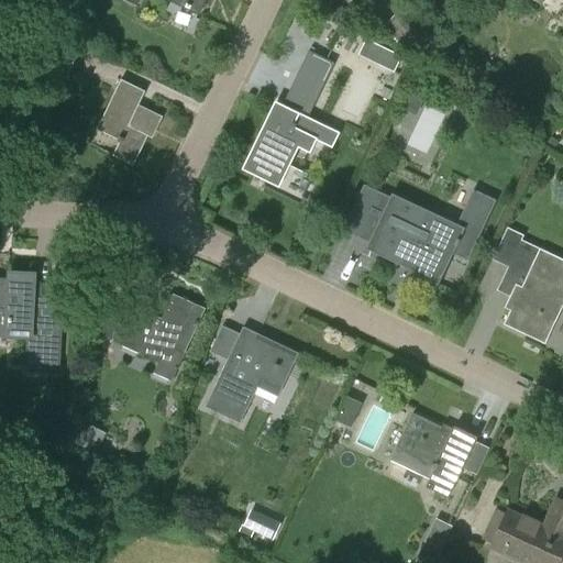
[(163,0),(199,17),(207,0),(163,0)]
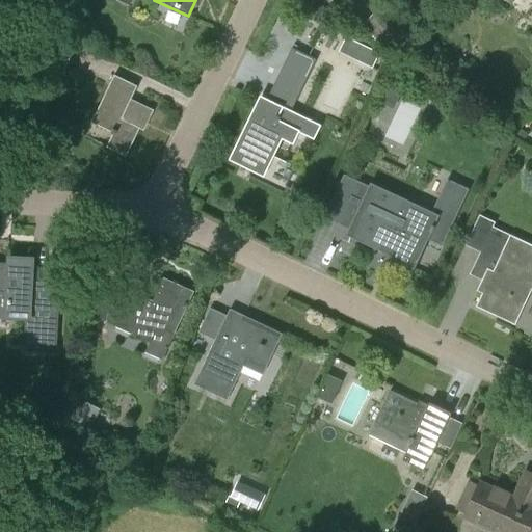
[(381,11),(365,30),(393,55),(409,36),(381,11)]
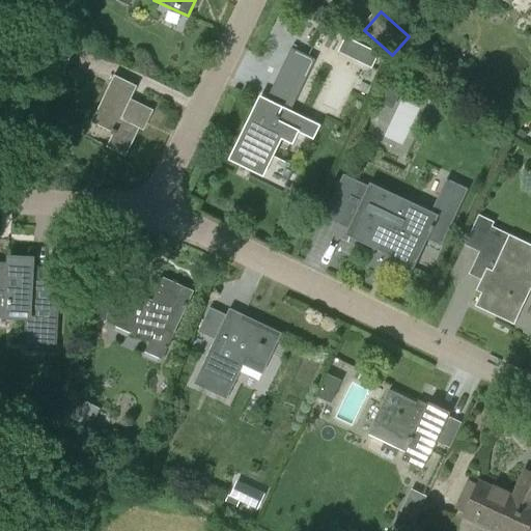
[(291,48),(289,53),(289,54),(282,68),(296,76),(298,73),(307,77),(315,60),(291,48)]
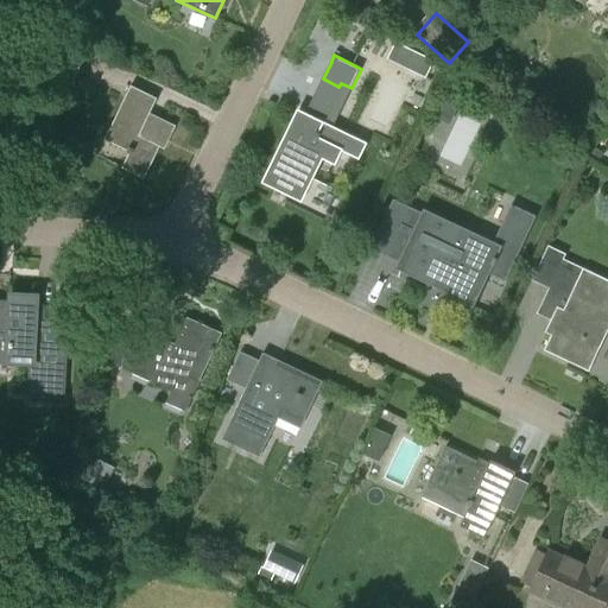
[(428,80),(436,63),(418,55),(410,70),(428,80)]
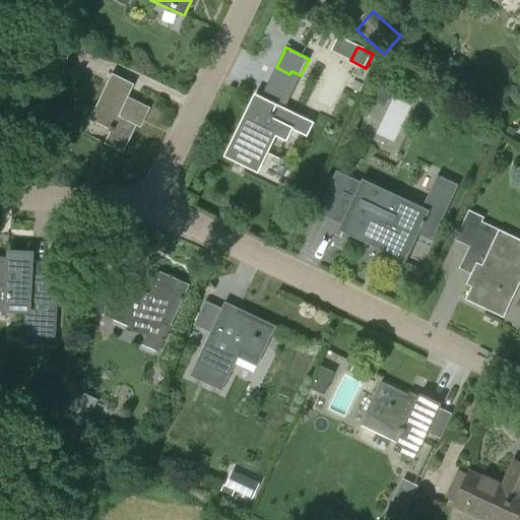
[(129,98),(135,84),(112,73),(89,120),(111,130),(105,143),(123,152),(140,117),(145,119),(150,108),(129,98)]
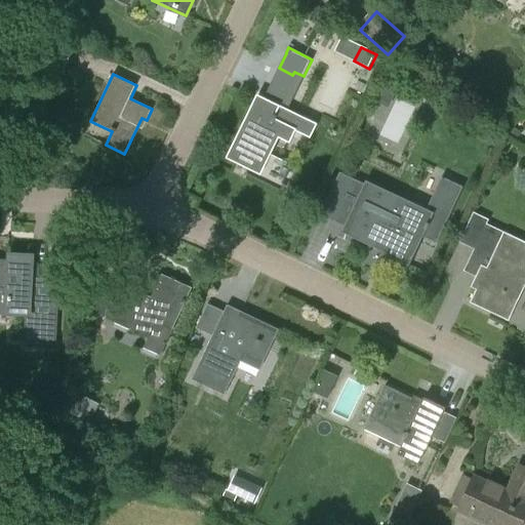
[(387,75),(380,86),(392,91),(398,80),(387,75)]
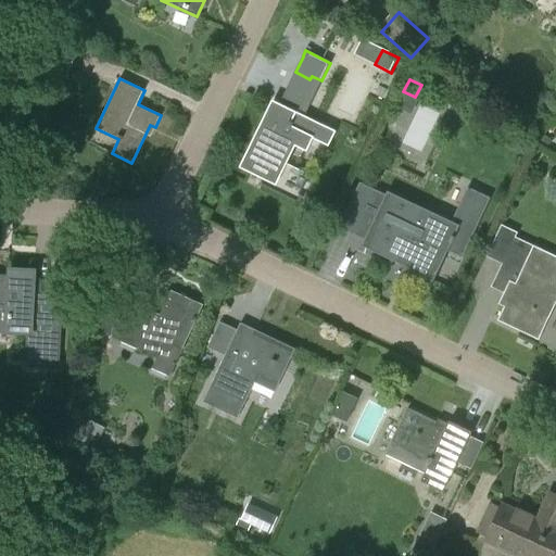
[(270,123),(264,119),(240,168),(263,179),(260,186),(295,203),(310,175),(314,165),(303,160),(306,152),(314,137),(318,128),(277,109),(270,123)]
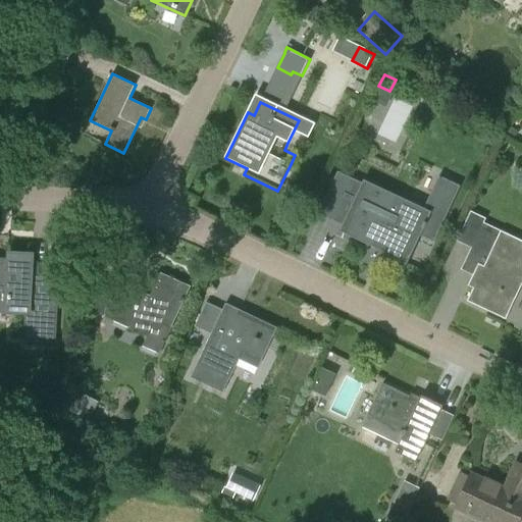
[(337,171),(327,194),(351,205),(342,225),(344,226),(390,248),(384,262),(404,271),(414,250),(413,249),(419,236),(434,243),(452,204),(451,204),(430,194),(422,212),(400,201),(402,198),(363,180),(362,184),(337,171)]
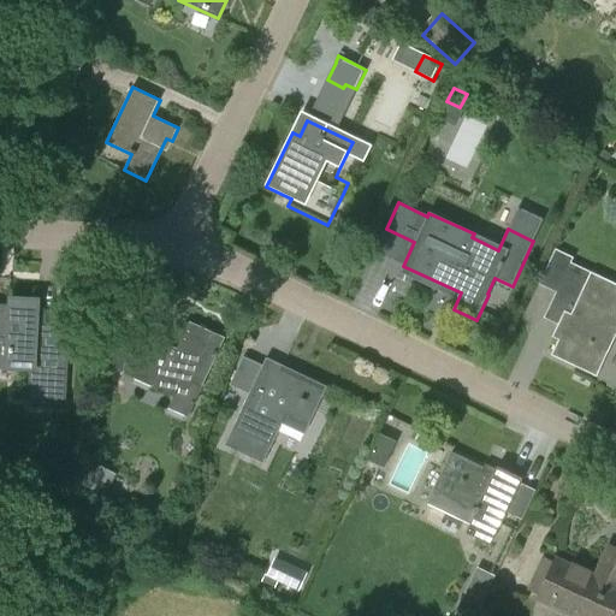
[(539,286),(558,295),(546,319),(560,326),(555,337),(561,339),(554,355),(598,377),(615,341),(615,283),(574,262),(575,260),(556,250),(539,286)]
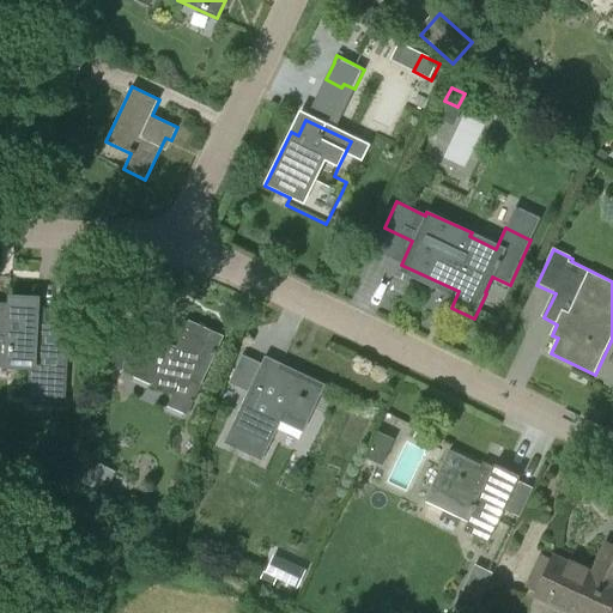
[(11,310),(0,309),(0,357),(8,358),(7,365),(32,368),(31,396),(66,399),(71,316),(37,314),(38,299),(11,298),(11,310)]
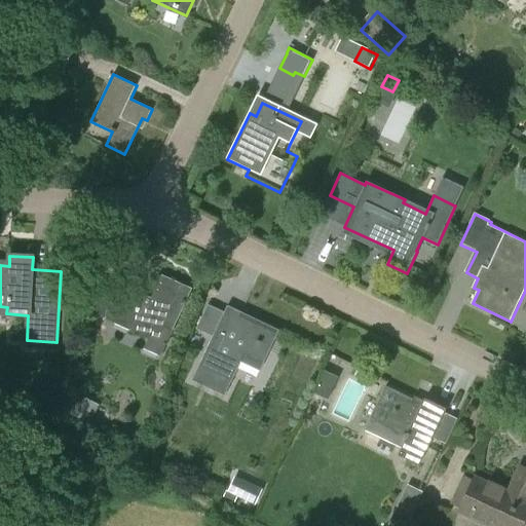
[(130,331),(136,320),(154,329),(146,345),(144,349),(160,358),(162,352),(192,289),(161,275),(151,298),(144,295),(145,278),(119,276),(117,302),(108,301),(107,320),(130,331)]
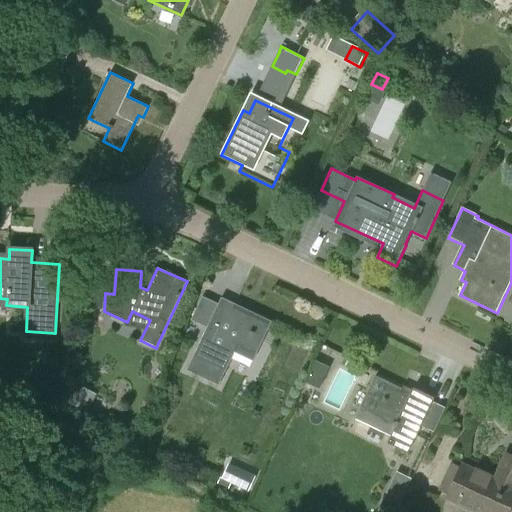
[(255,354),(271,321),(235,305),(220,298),(186,370),(217,385),(235,345),(255,354)]
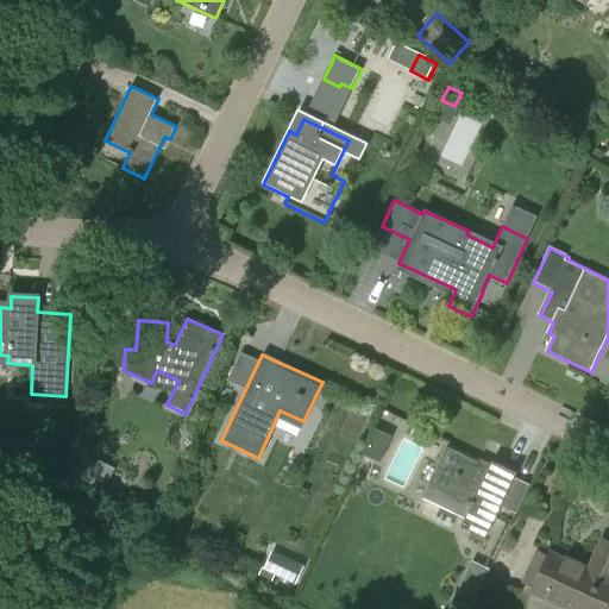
[(391,438),(375,431),(363,456),(380,464),(391,438)]
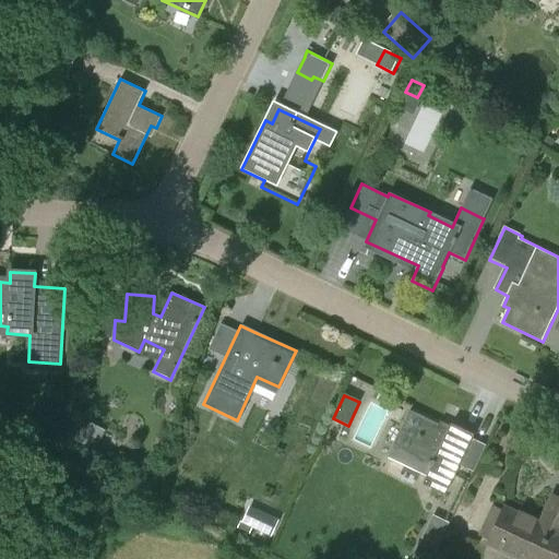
[(451,425),(449,429),(411,412),(389,458),(426,476),(423,483),(445,494),(473,435),(451,425)]
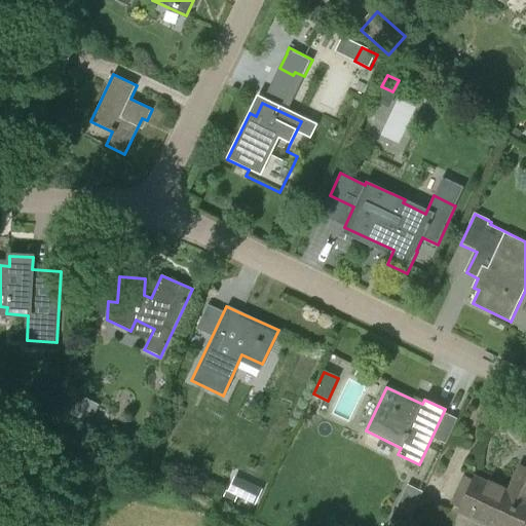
[(73,419),(85,426),(97,407),(83,400),(73,419)]
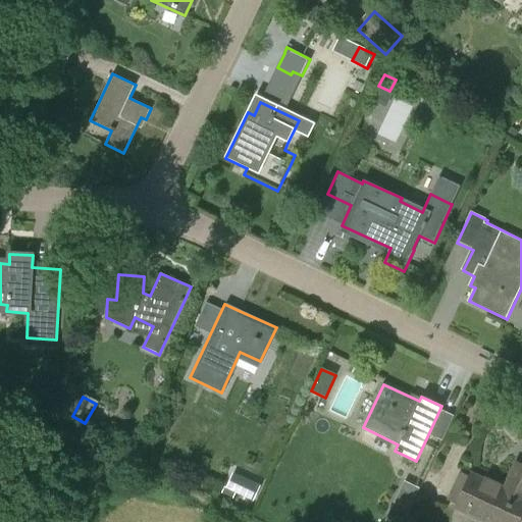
[(521,466),(515,463),(503,488),(472,473),(470,476),(461,471),(448,500),(457,504),(456,508),(485,521),(516,521),(521,510),(521,466)]
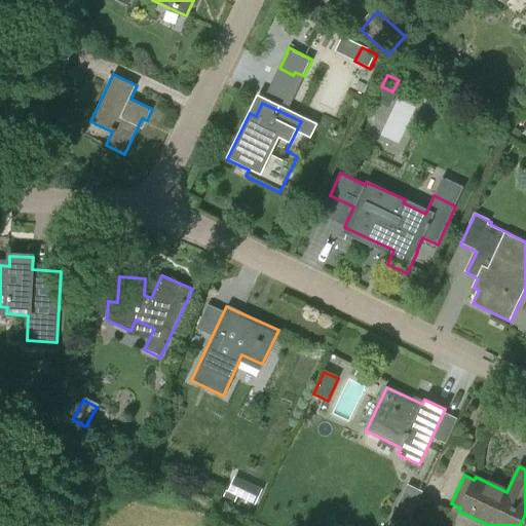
[(255,505),(262,489),(234,477),(227,492),(255,505)]
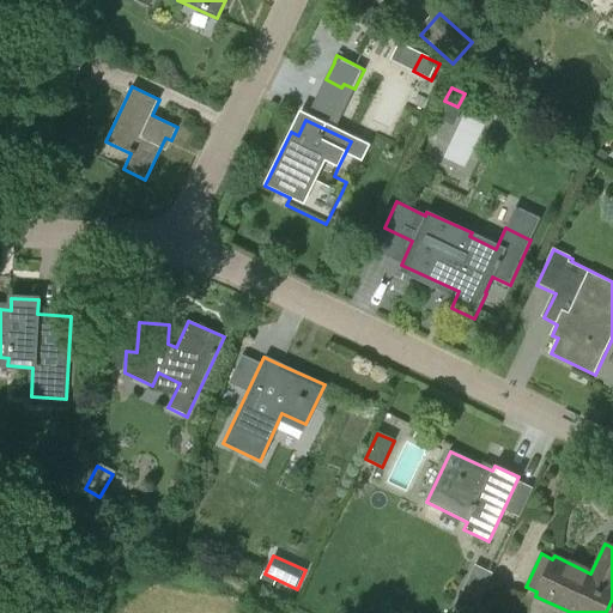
[(451,612),(473,612),(480,599),(463,590),(451,612)]
